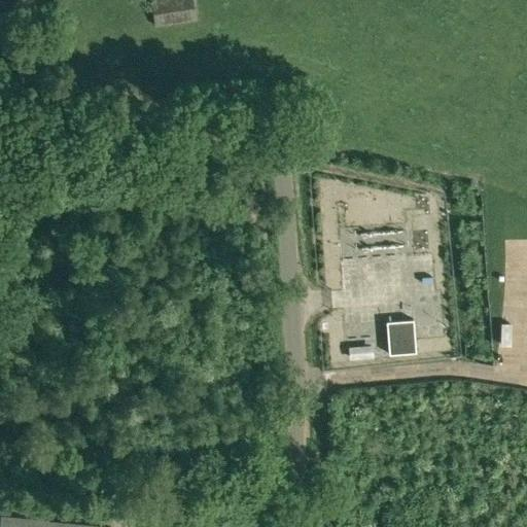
[(151,0),(154,25),(195,20),(192,0),(151,0)]
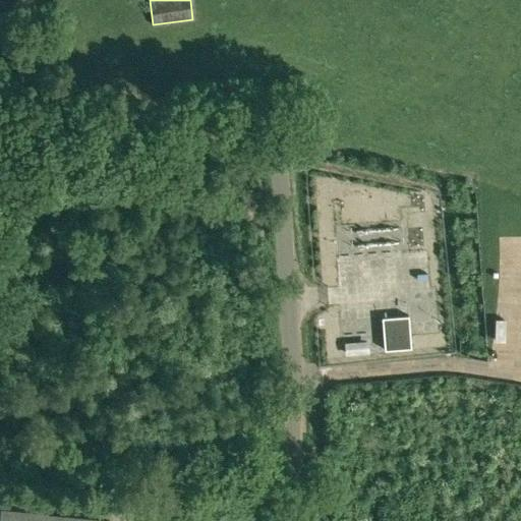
[(411,238),(412,267),(436,266),(435,238),(411,238)]
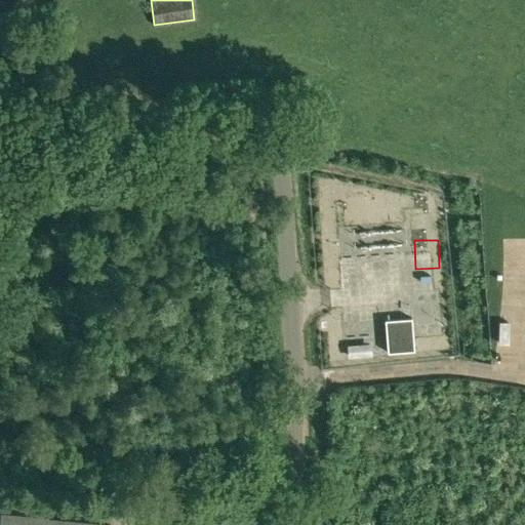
[(426,298),(418,299),(419,311),(440,310),(438,270),(425,271),(426,298)]
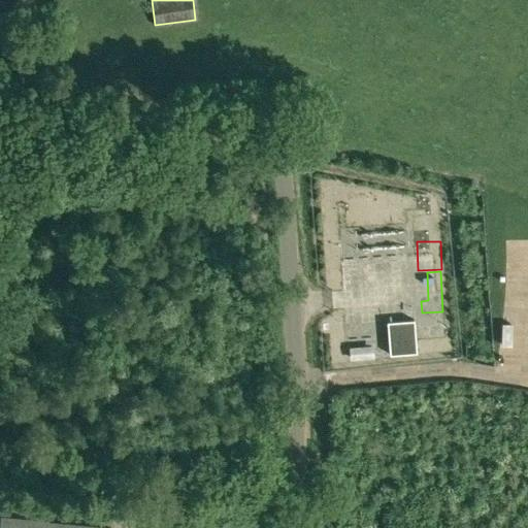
[(388,322),(390,354),(416,352),(414,320),(388,322)]
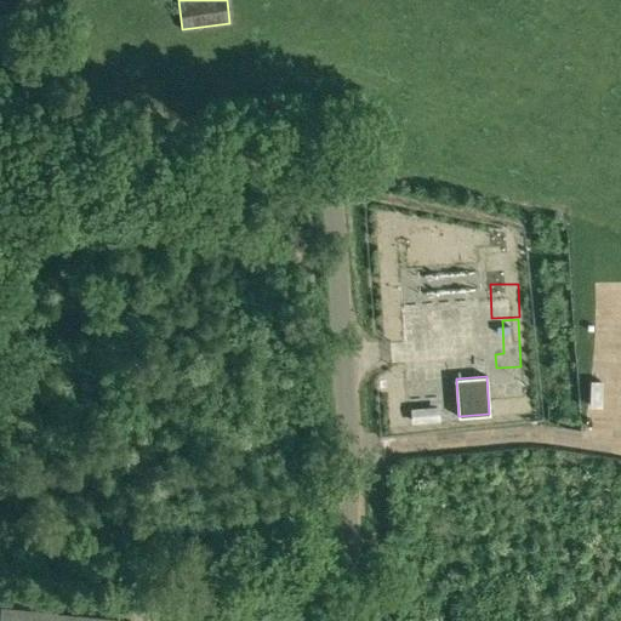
[(421,428),(448,421),(444,410),(417,416),(421,428)]
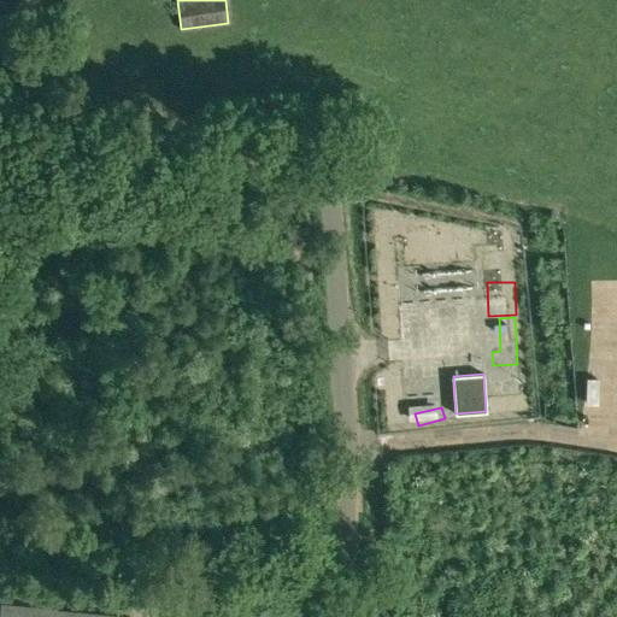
[(0,607),(0,616),(131,616),(0,604),(0,607)]
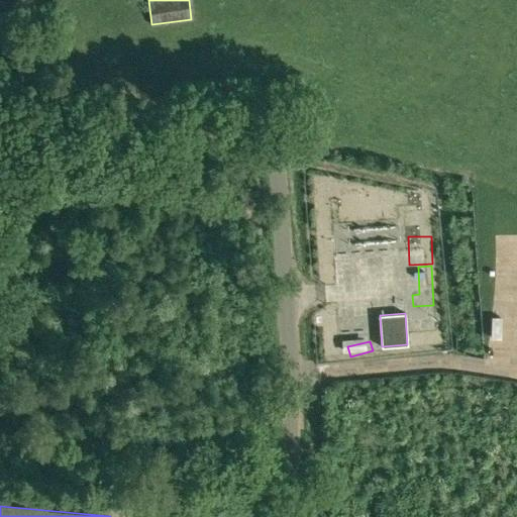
All buildings are outlined.
